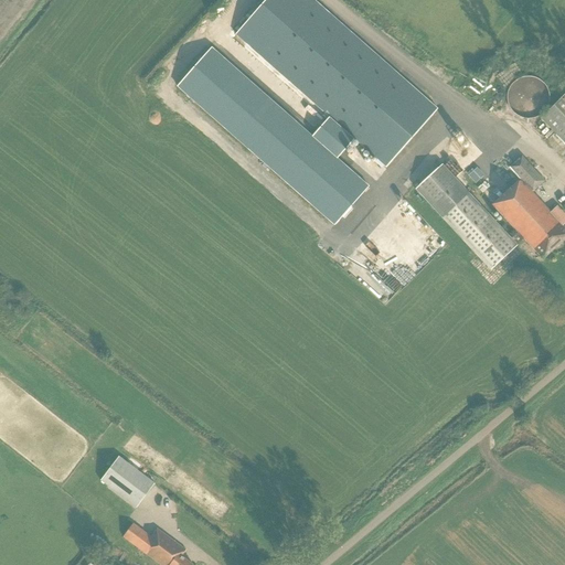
[(438,108),(315,0),(265,0),(235,34),(329,117),(353,139),(385,168),(438,108)]
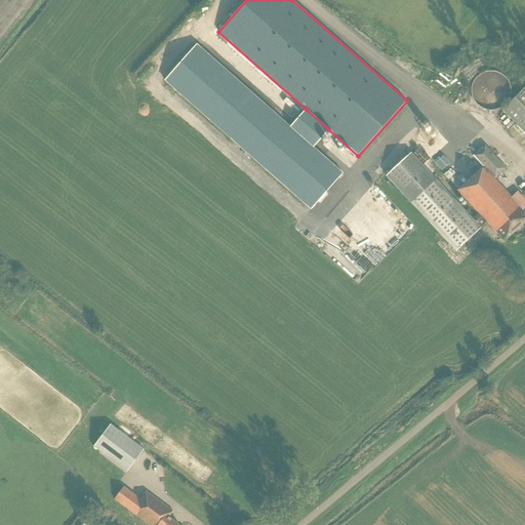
[(288,127),(196,45),(165,81),(311,210),(341,174),(312,148),(328,129),(306,109),(288,127)]
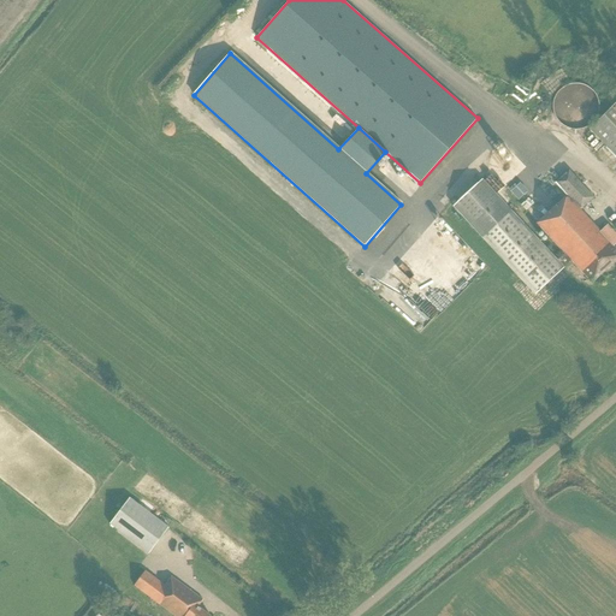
[(555,113),(557,119),(561,124),(567,128),(573,130),(580,130),(586,128),(591,124),(596,119),(598,113),(599,107),(598,100),(596,94),(591,89),(586,86),(580,84),(573,84),(567,86),(561,89),(557,94),(555,100),(554,107),(555,113)]
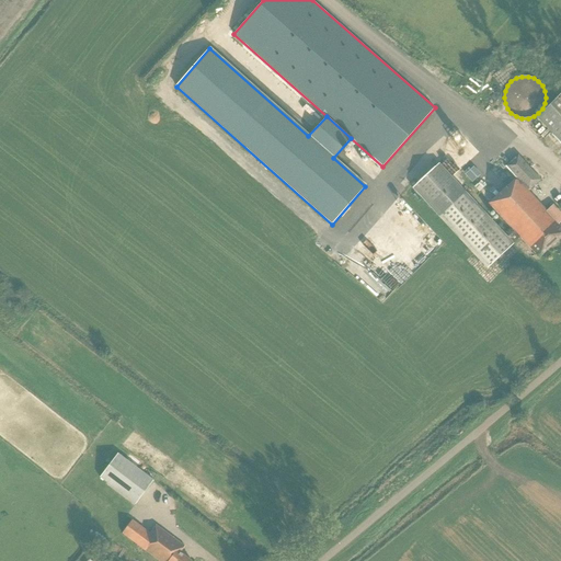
[(560,139),(560,102),(557,99),(538,116),(560,139)]
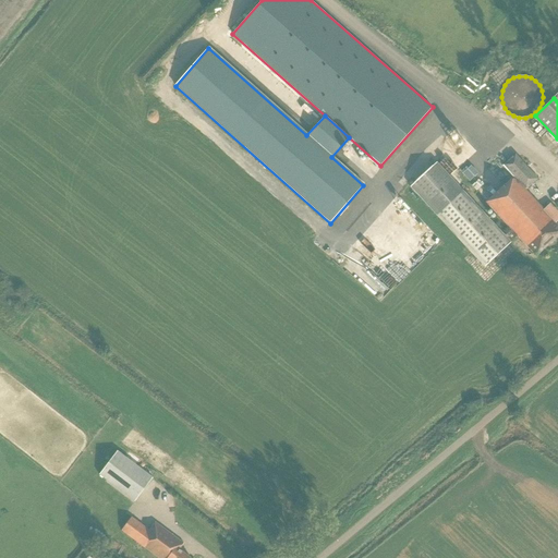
[(547,152),(557,162),(557,160),(557,144),(547,152)]
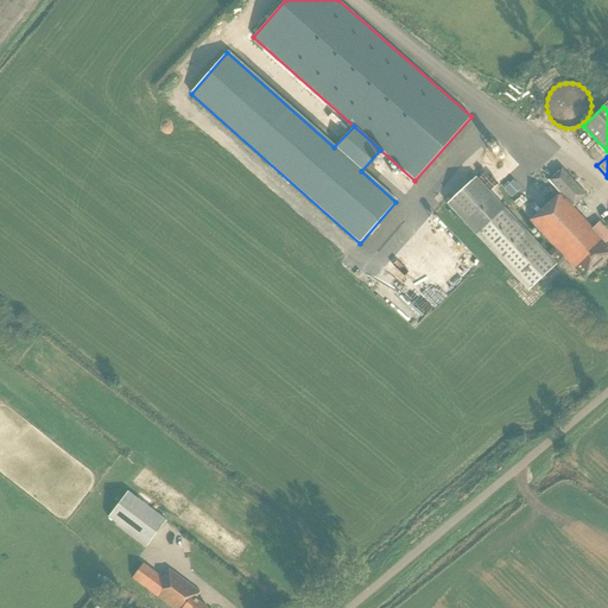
[(586,195),(562,169),(549,181),(543,175),(513,202),(558,251),(564,258),(583,278),(607,254),(607,245),(606,244),(607,240),(607,233),(599,223),(593,229),(572,207),(586,195)]
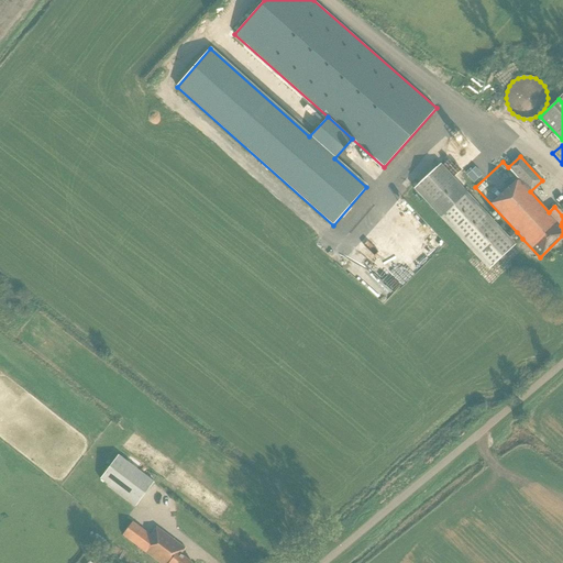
[(522,239),(517,232),(509,239),(467,194),(440,164),(414,188),(488,269),(522,239)]
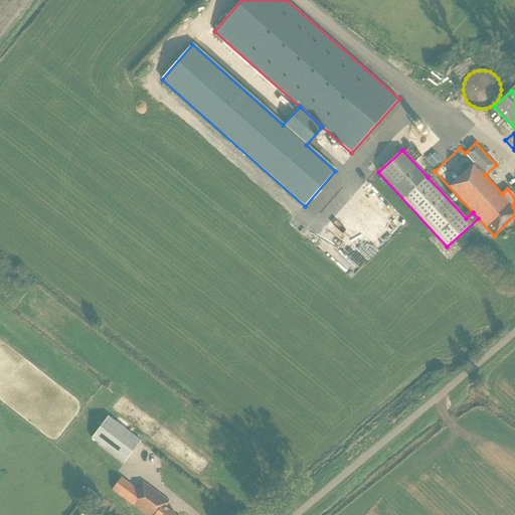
[(399,229),(405,224),(365,180),(358,186),(365,194),(367,193),(383,211),(378,215),(385,223),(390,218),(399,229)]
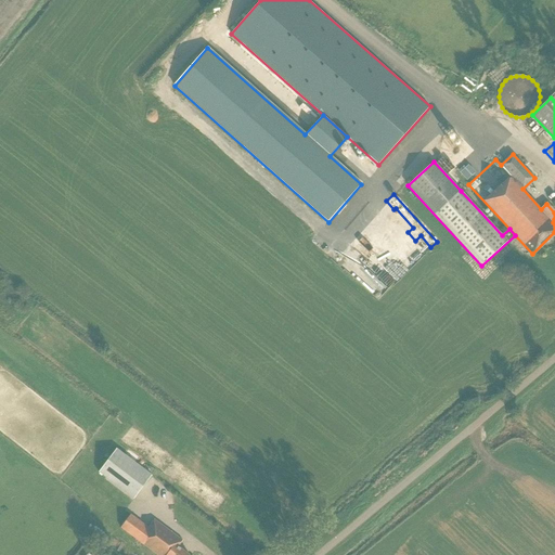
[(355,232),(347,241),(379,272),(378,275),(368,272),(359,281),(371,293),(379,295),(387,287),(388,283),(391,280),(392,275),(386,268),(397,271),(402,276),(415,262),(418,254),(403,249),(409,244),(415,250),(417,242),(414,242),(396,223),(389,222),(381,231),(378,240),(369,231),(361,239),(355,232)]
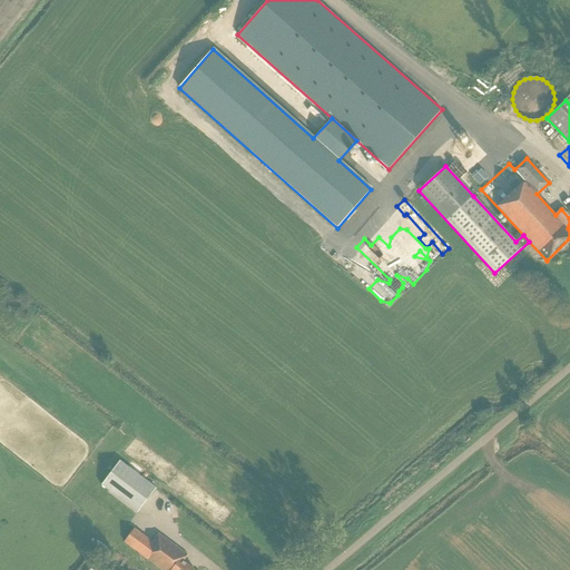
[(356,277),(369,268),(356,254),(345,262),(356,277)]
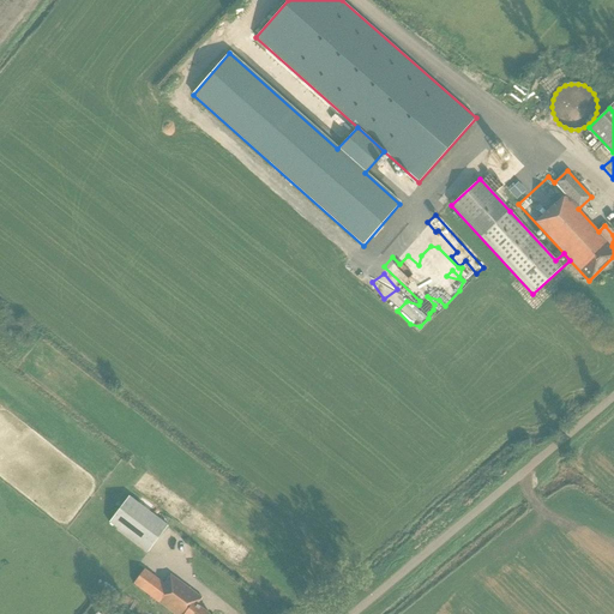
[(444,307),(437,320),(445,325),(452,312),(444,307)]
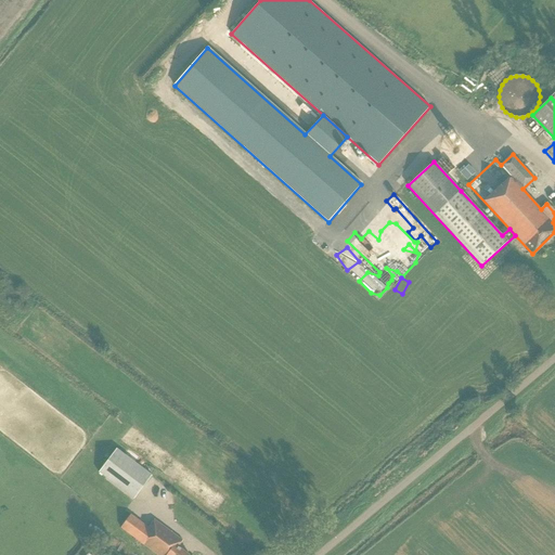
[(152,475),(117,450),(101,473),(136,498),(152,475)]
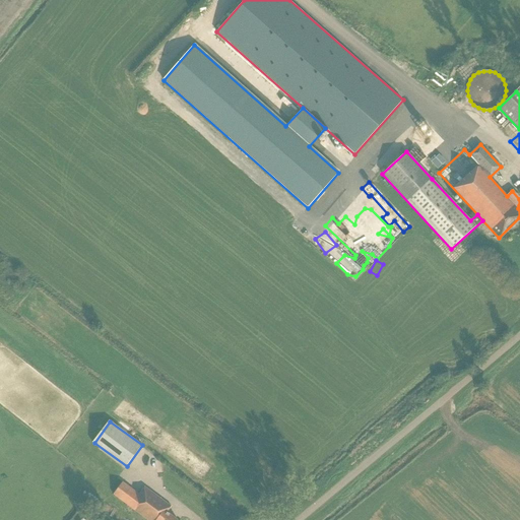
[(139,495),(122,482),(114,495),(147,519),(177,519),(167,512),(171,507),(144,488),(139,495)]
